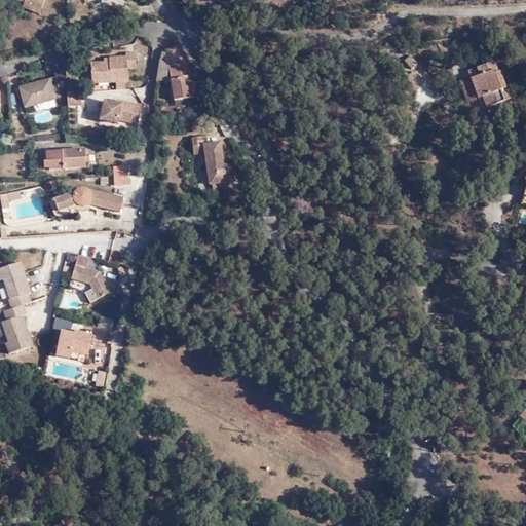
[(26,0),(25,2),(23,6),(39,12),(41,7),(26,0)]
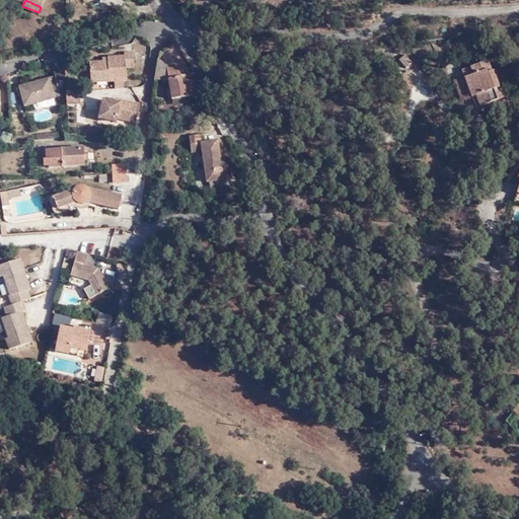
[(114,79),(122,79),(125,78),(124,66),(132,65),(131,50),(123,51),(123,54),(106,55),(106,56),(106,59),(101,60),(88,61),(90,81),(114,79)]
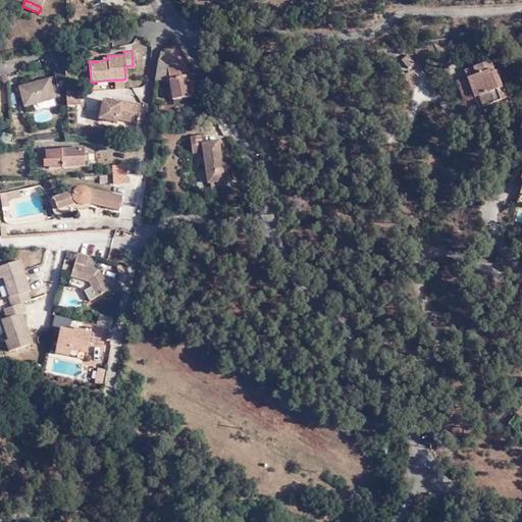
[(407,65),(413,59),(405,51),(400,57),(407,65)]
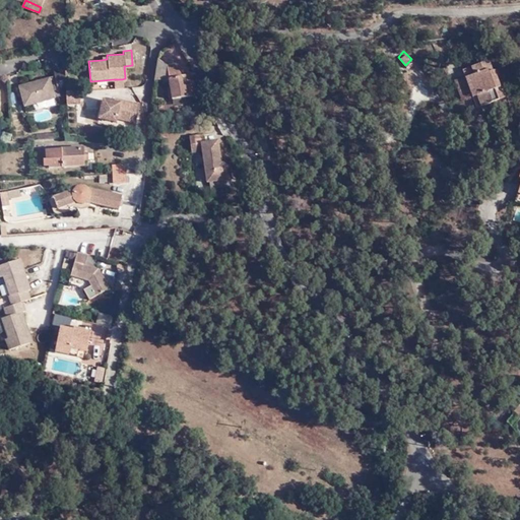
[(419,64),(425,60),(418,53),(412,57),(419,64)]
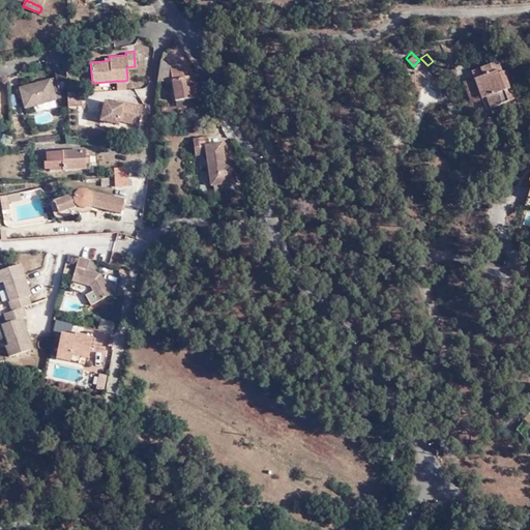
[(158,79),(175,78),(173,64),(163,58),(158,79)]
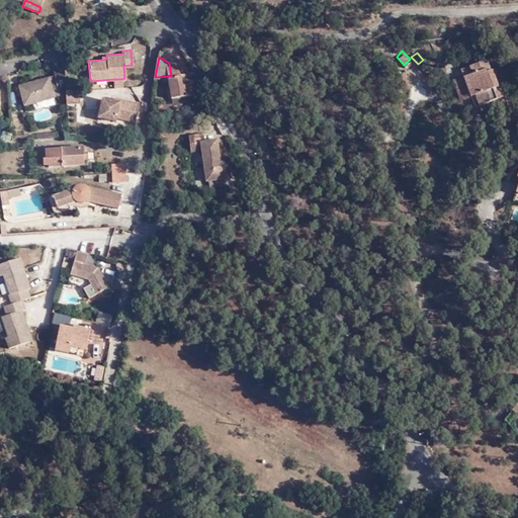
[(487,70),(492,68),(487,58),(483,59),(487,70)]
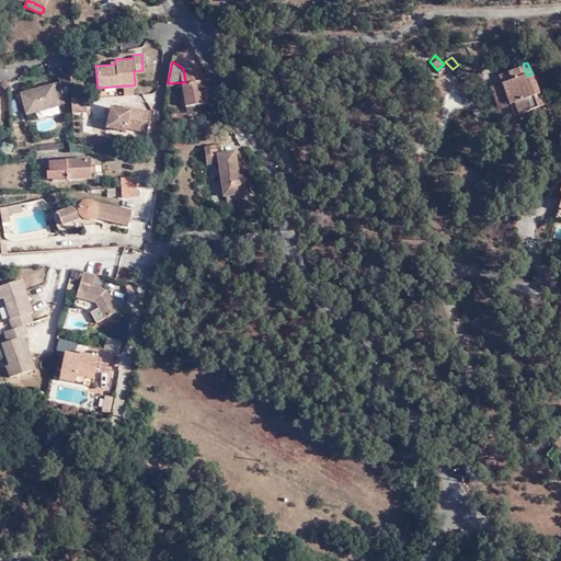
[(502,80),(506,90),(510,102),(515,114),(546,103),(541,90),(539,91),(537,87),(535,80),(539,79),(535,72),(533,73),(527,76),(523,64),(499,71),(502,80)]
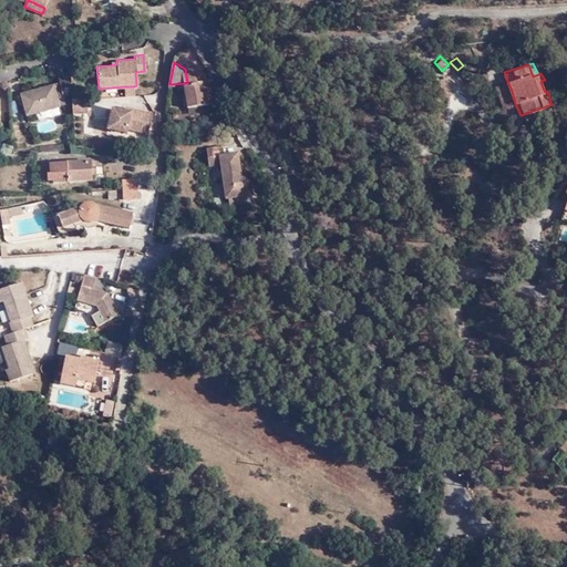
[(199,86),(199,80),(193,68),(185,69),(187,83),(186,84),(189,105),(212,102),(209,85),(207,85),(199,86)]
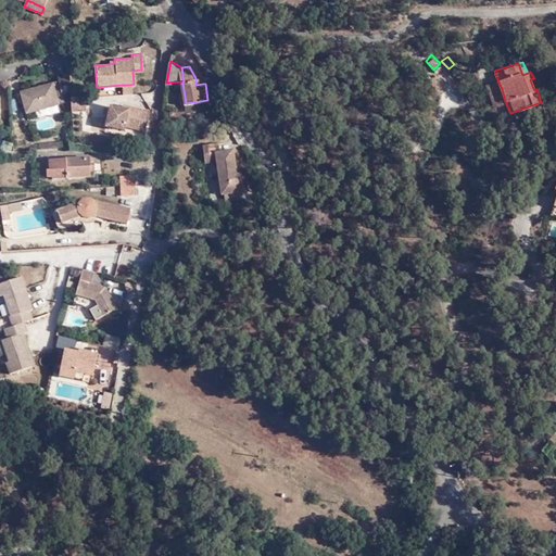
[(55,96),(70,91),(67,73),(57,76),(57,80),(19,91),(25,112),(58,103),(55,96)]
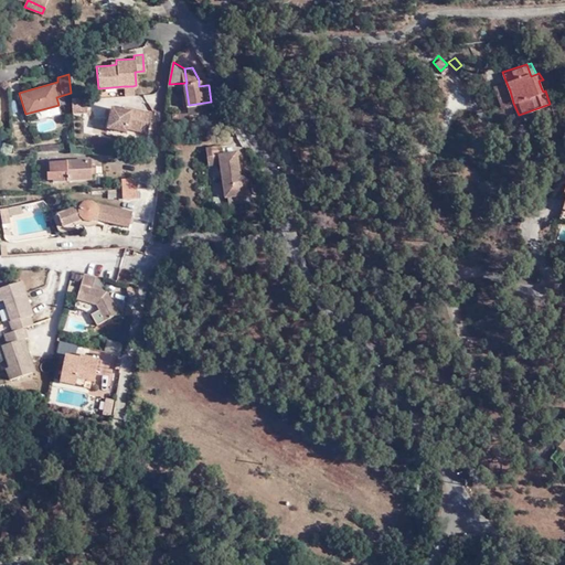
[(513,103),(510,91),(505,81),(494,84),(498,93),(502,107),(513,103)]
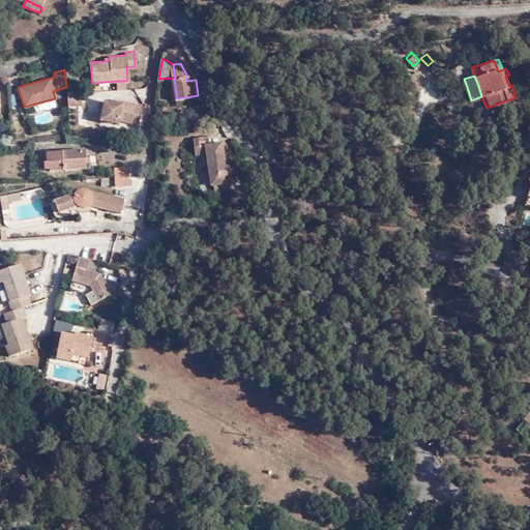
[(83,91),(66,92),(67,108),(84,107),(83,91)]
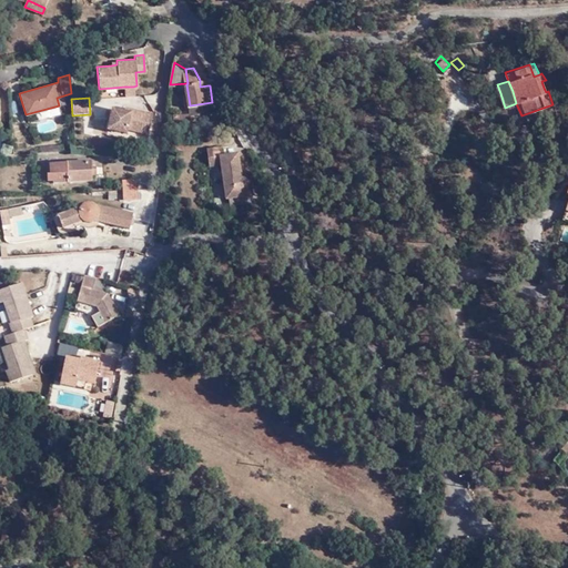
[(213,114),(212,102),(190,105),(191,113),(176,115),(174,125),(192,122),(192,118),(213,114)]
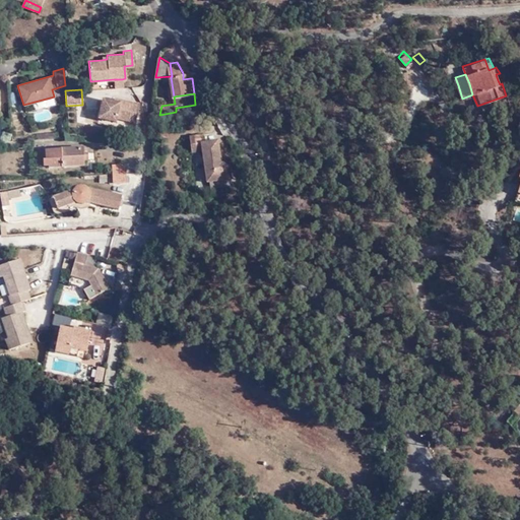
[(138,103),(119,99),(118,102),(113,101),(102,99),(98,117),(115,121),(116,118),(134,121),(138,103)]
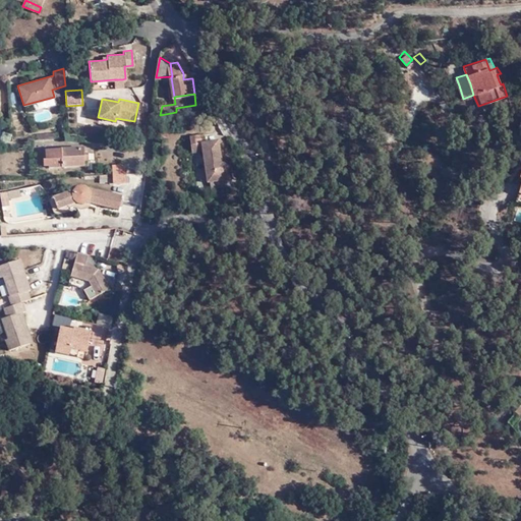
[(475,99),(466,101),(467,109),(476,107),(475,99)]
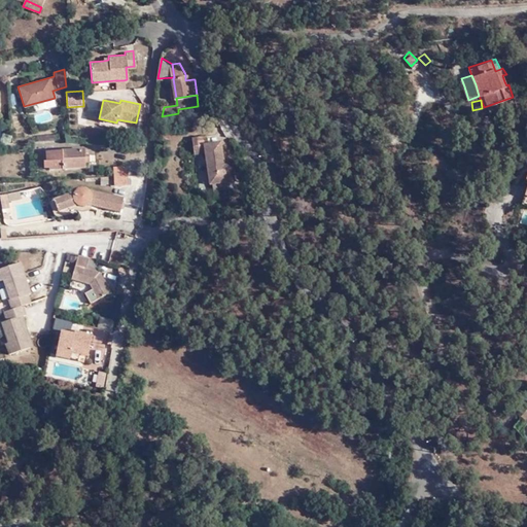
[(233,163),(227,164),(224,164),(223,157),(220,140),(208,142),(206,133),(191,135),(192,144),(204,142),(206,150),(210,182),(235,178),(233,163)]
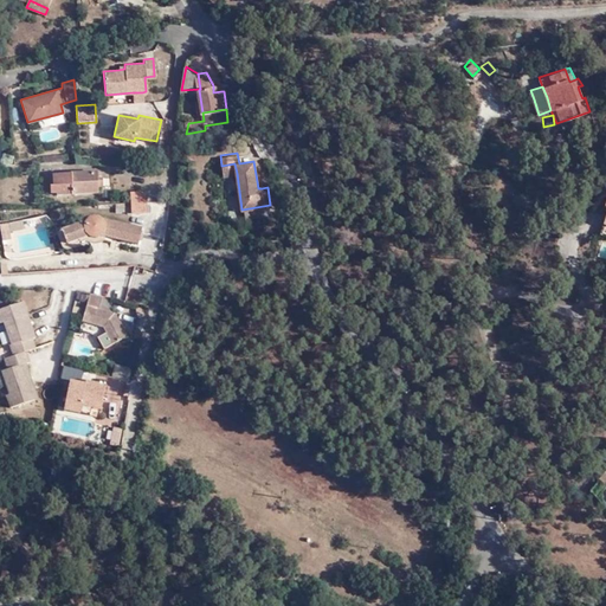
[(223,175),(237,173),(234,163),(221,166),(223,175)]
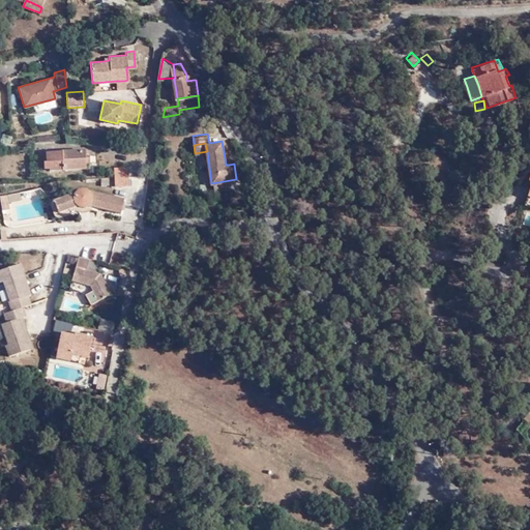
[(88,164),(87,157),(87,151),(51,152),(52,163),(47,163),(47,168),(52,169),(52,171),(88,169),(88,164)]
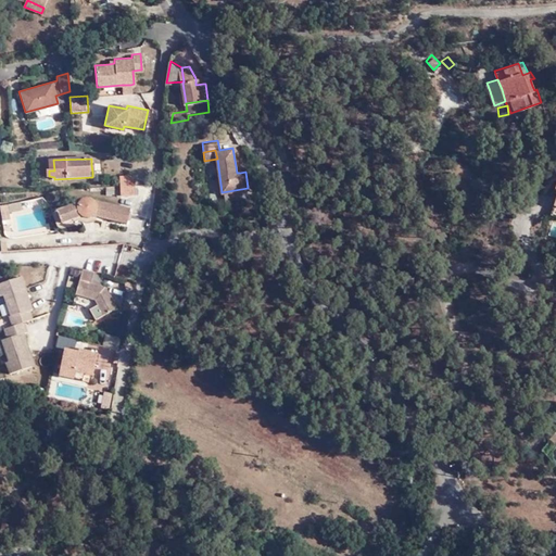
[(482,171),(475,174),(479,184),(487,181),(482,171)]
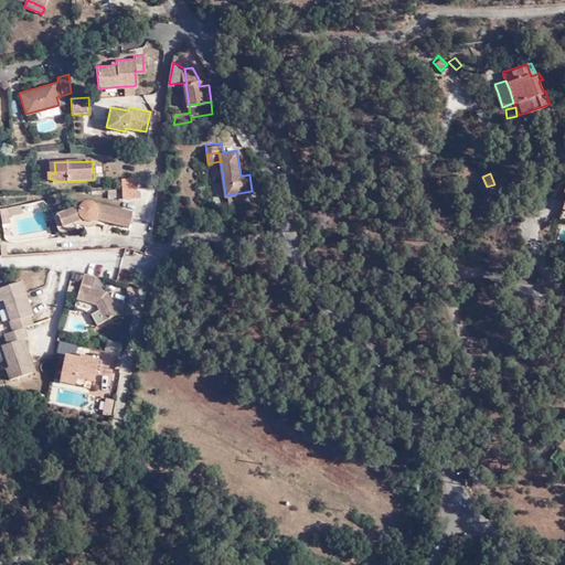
[(487,187),(482,177),(475,180),(479,190),(487,187)]
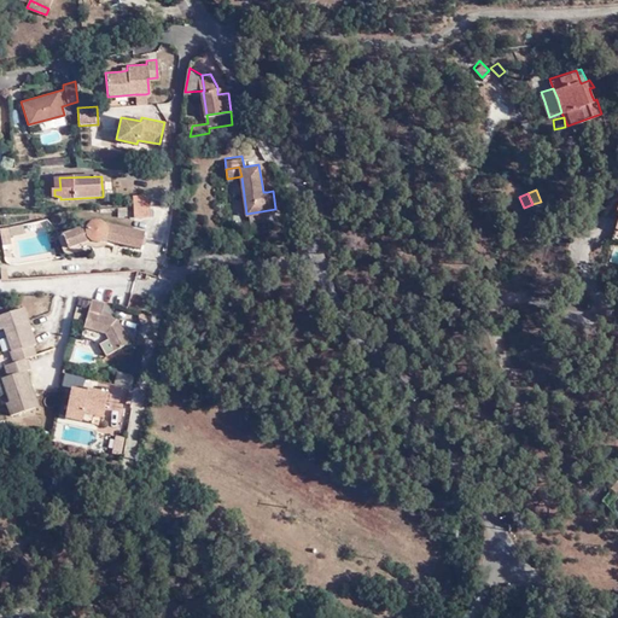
[(134,197),(134,208),(151,208),(151,197),(134,197)]
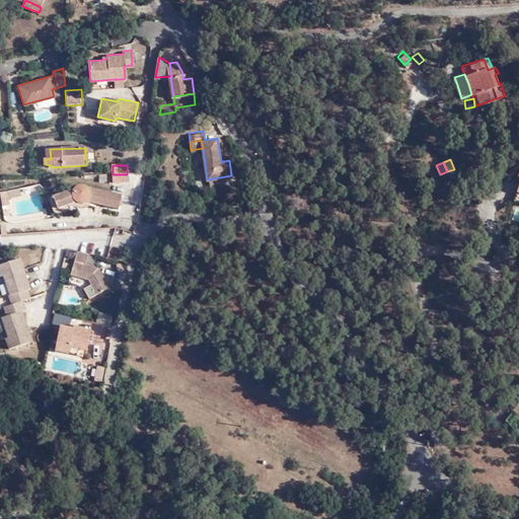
[(127,174),(113,174),(113,183),(127,183),(127,174)]
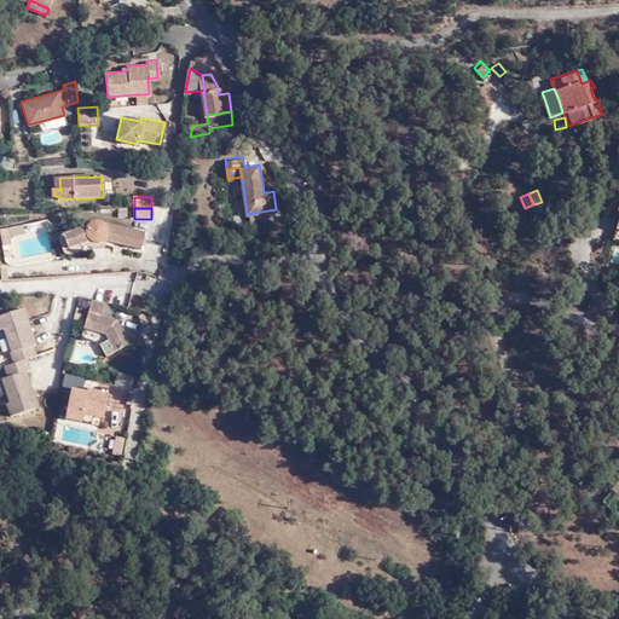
[(143,250),(146,233),(105,225),(102,221),(97,220),(93,221),(91,225),(64,235),(71,249),(93,241),(98,244),(103,243),(105,242),(143,250)]
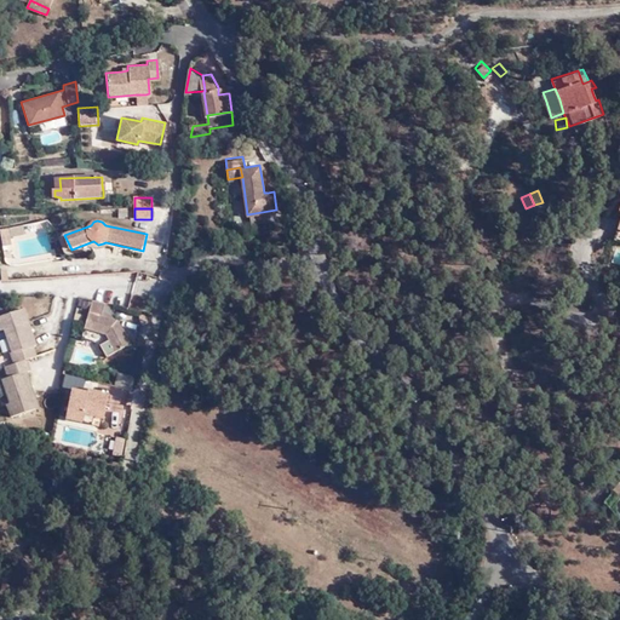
[(1,230),(1,233),(5,248),(12,246),(10,229),(1,230)]
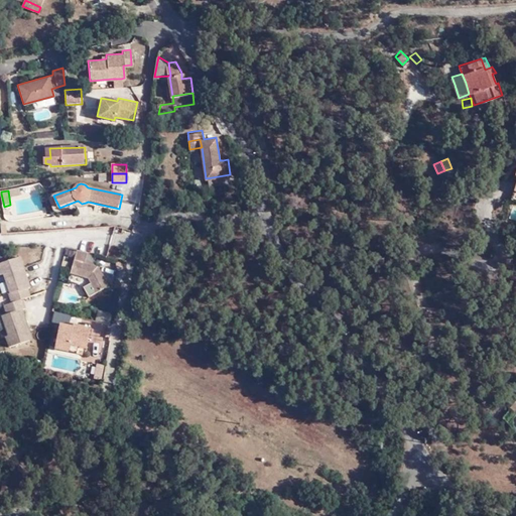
[(73,261),(76,250),(69,249),(67,259),(73,261)]
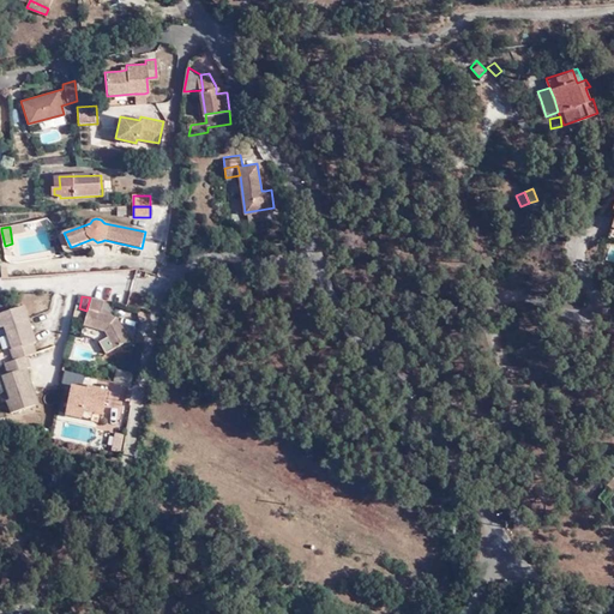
[(108,309),(110,301),(96,296),(90,323),(109,329),(114,337),(104,342),(112,354),(134,342),(121,318),(115,317),(107,314),(108,309)]
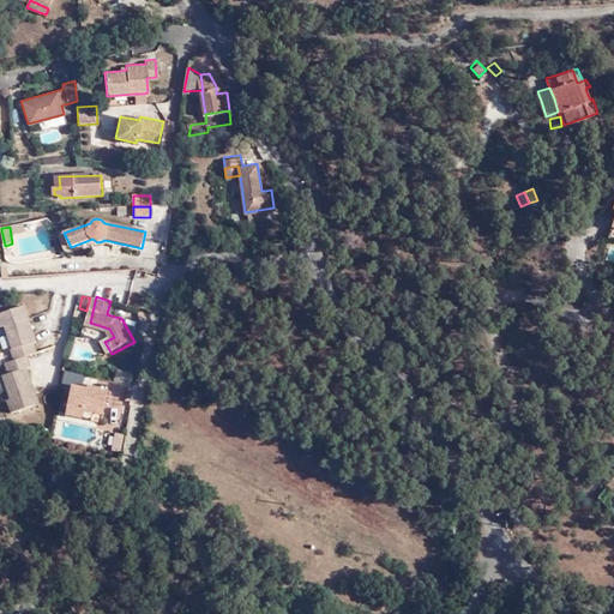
[(11,350),(16,361),(28,356),(37,353),(34,343),(37,342),(24,306),(0,314),(0,324),(1,329),(5,327),(13,350),(11,350)]
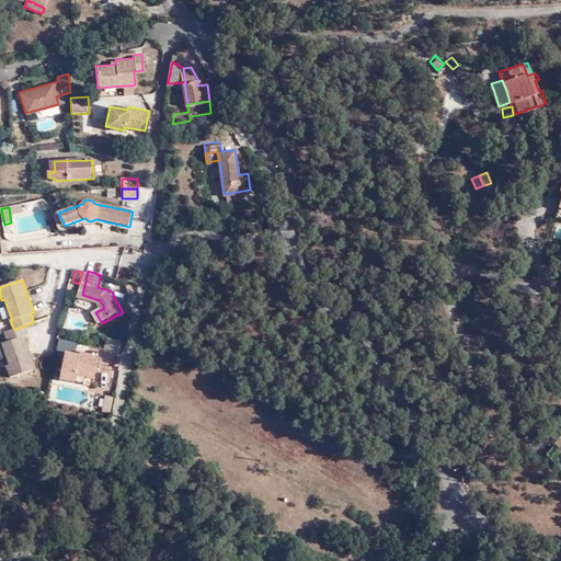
[(25,325),(14,330),(6,333),(8,342),(3,344),(10,365),(7,366),(11,378),(36,369),(25,338),(29,336),(25,325)]
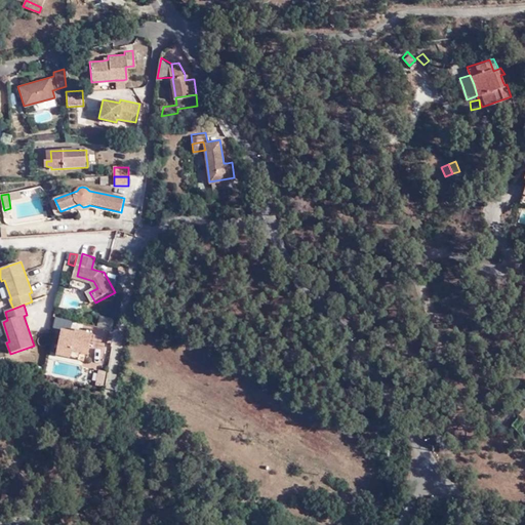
[(71,330),(73,321),(59,318),(57,327),(71,330)]
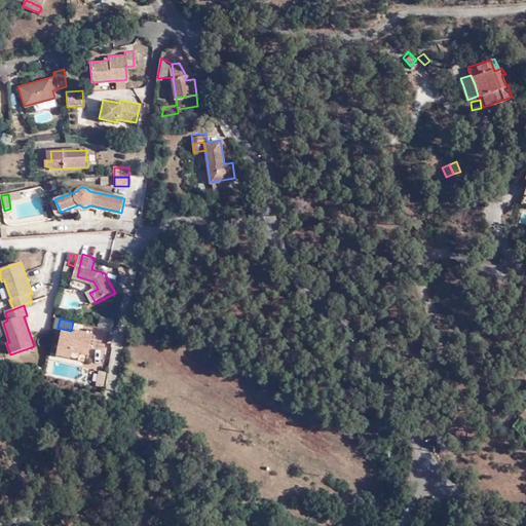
[(66,332),(62,349),(84,354),(91,357),(96,336),(79,332),(78,335),(66,332)]
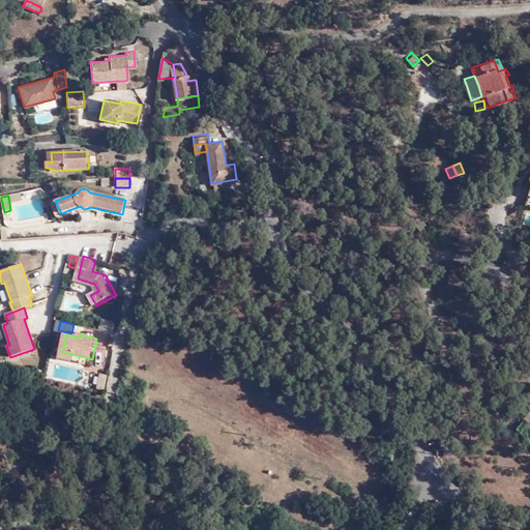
[(85,357),(62,352),(60,358),(83,364),(85,357)]
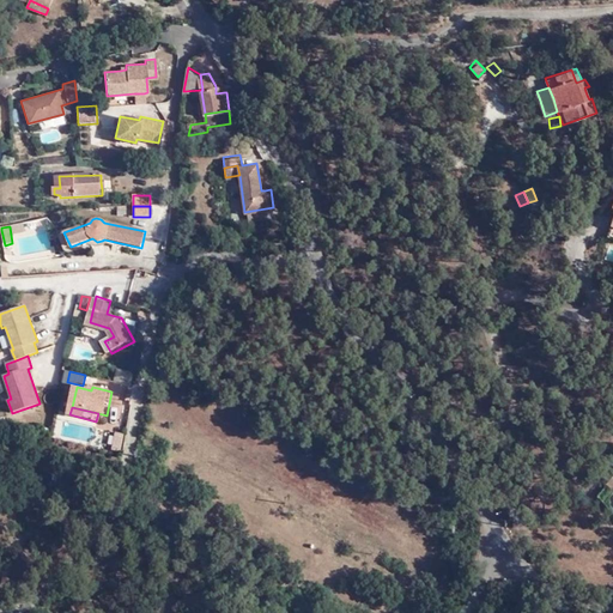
[(123,453),(128,436),(119,434),(115,450),(123,453)]
